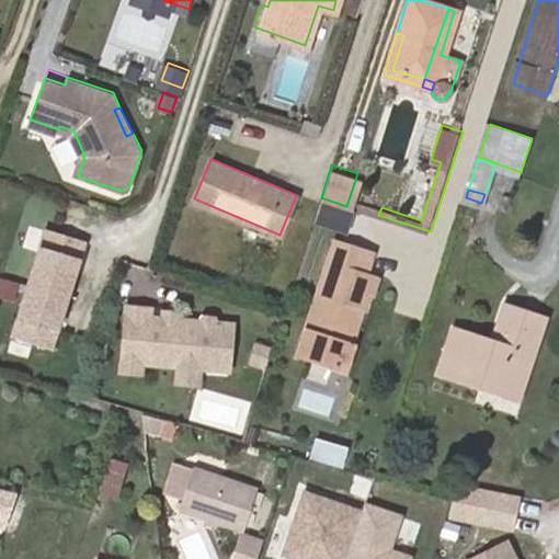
[(381,207),(350,196),(346,206),(378,215),(381,207)]
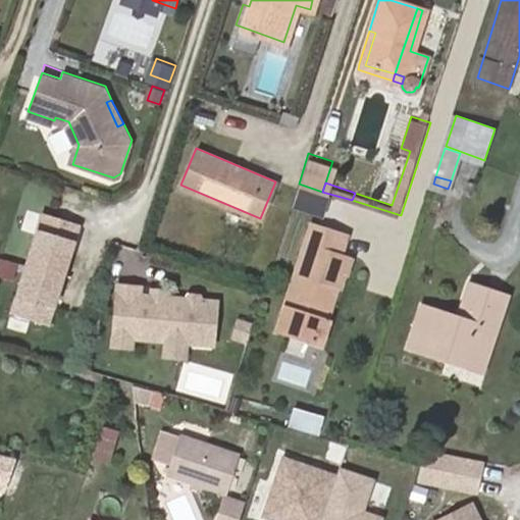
[(49,319),(81,221),(44,209),(12,307),(49,319)]
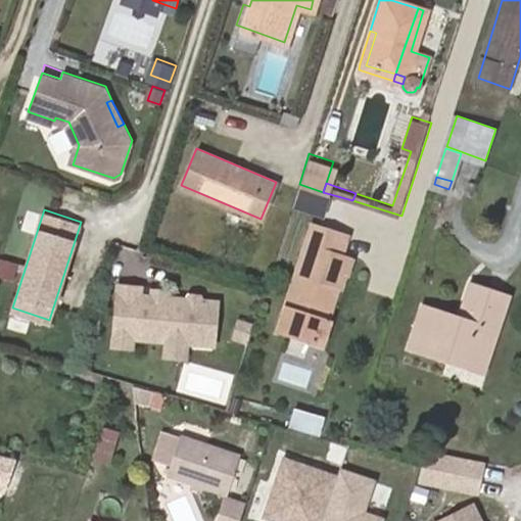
[(289,308),(314,316),(342,232),(315,223),(289,308)]
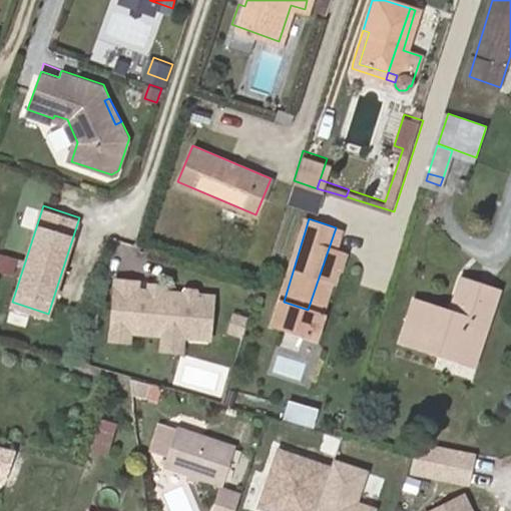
[(336,227),(308,310),(316,313),(325,280),(335,283),(344,250),(334,247),(340,228),(336,227)]
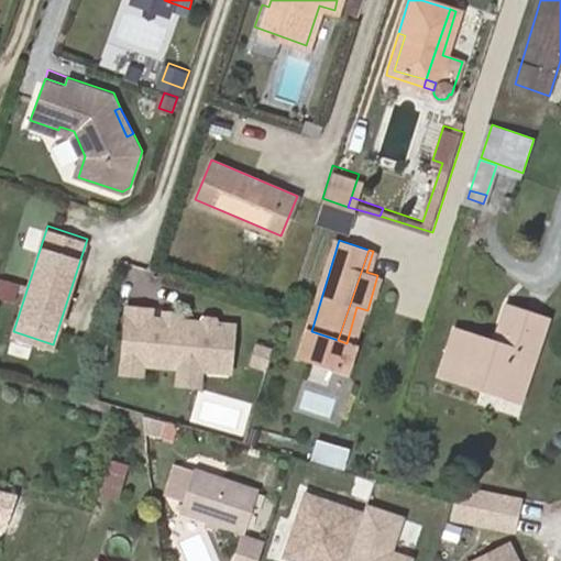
[(128,304),(121,370),(142,371),(143,361),(230,370),(235,323),(218,321),(216,316),(205,315),(201,320),(152,315),(153,306),(128,304)]
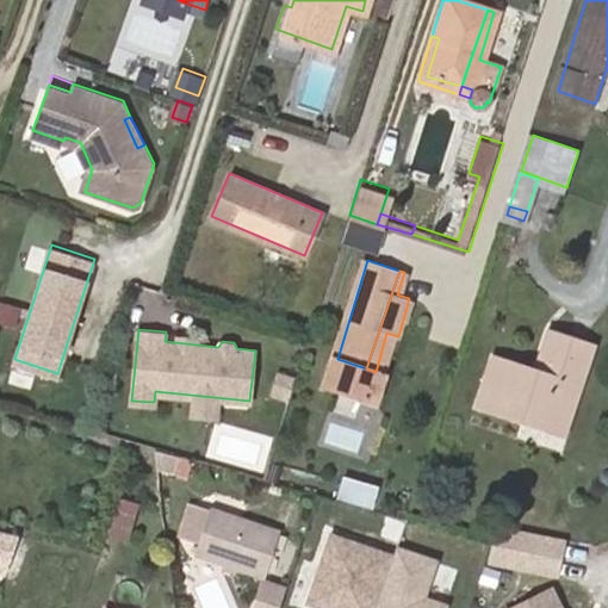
[(494,357),(478,403),(568,433),(596,346),(552,330),(538,371),(494,357)]
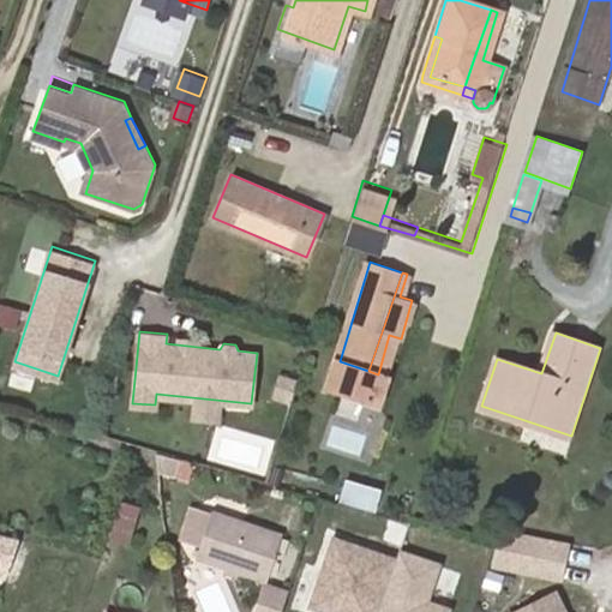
[(389,335),(378,375),(390,378),(401,339),(389,335)]
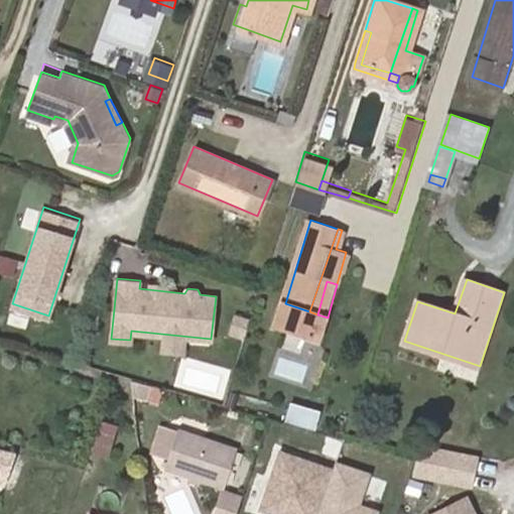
[(303,330),(309,311),(285,303),(279,323),(303,330)]
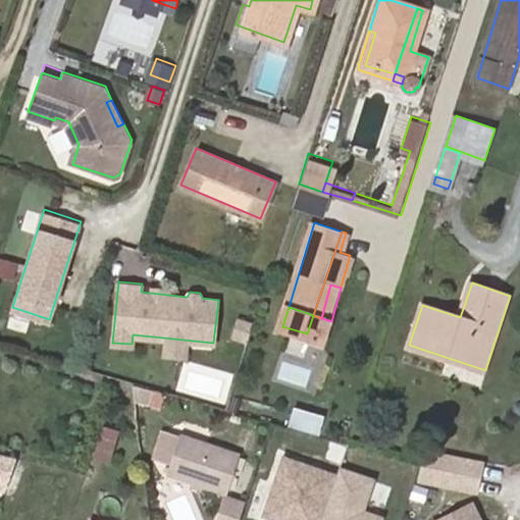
[(326,340),(331,321),(321,318),(313,315),(307,333),(326,340)]
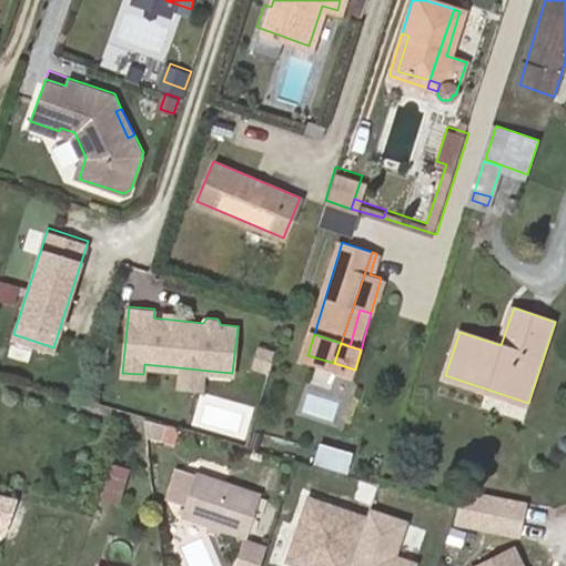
[(260,345),(253,366),(269,371),(275,350),(260,345)]
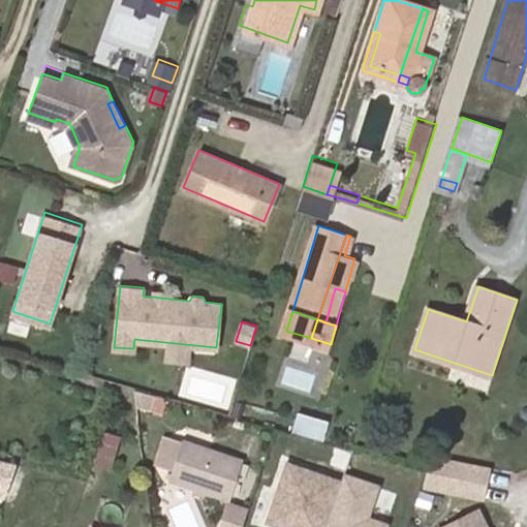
[(143,405),(156,408),(159,395),(140,390),(143,405)]
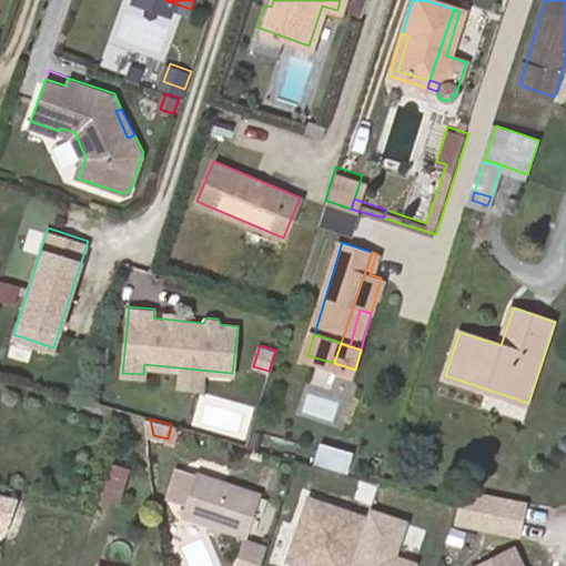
[(322,442),(316,462),(347,471),(353,451),(322,442)]
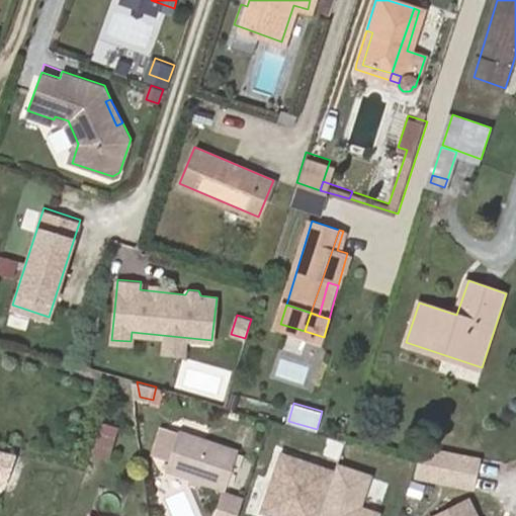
[(109,457),(119,425),(102,420),(92,452),(109,457)]
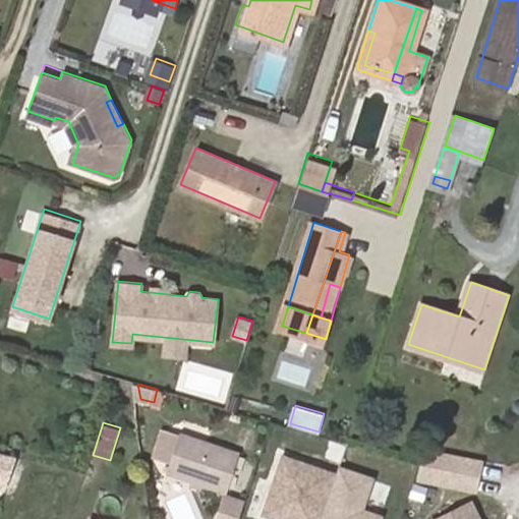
[(202,486),(214,448),(181,437),(169,475),(193,483),(202,486)]
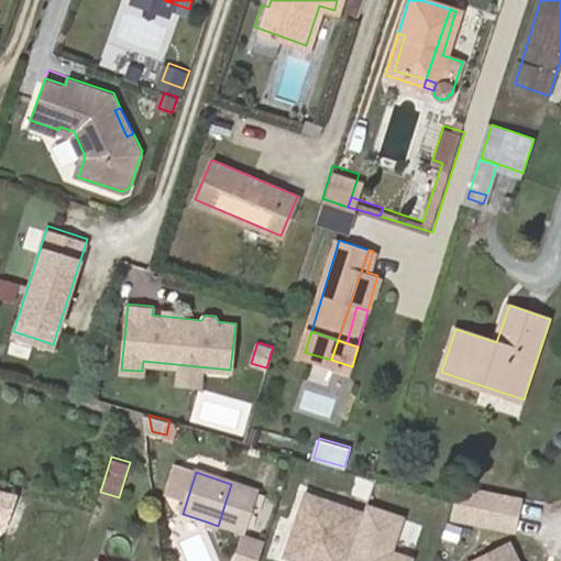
[(414,560),(428,519),(308,480),(284,554),(303,560),(414,560)]
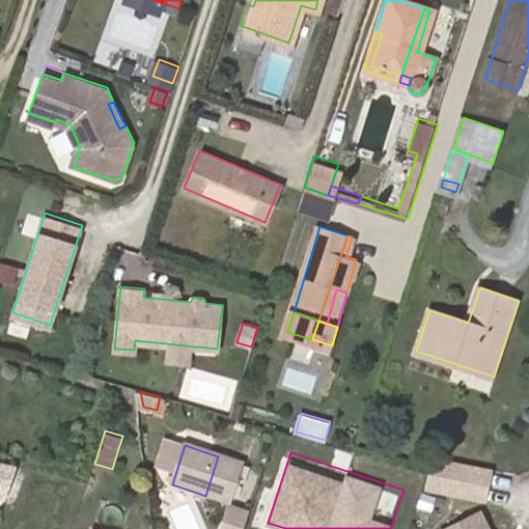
[(245,466),(218,456),(205,496),(231,504),(245,466)]
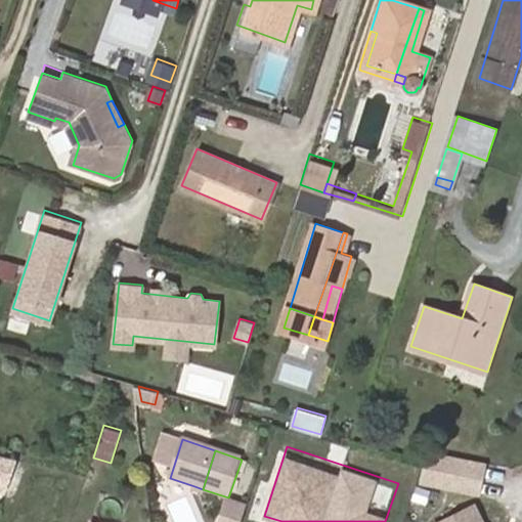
[(218,521),(240,521),(245,508),(225,502),(218,521)]
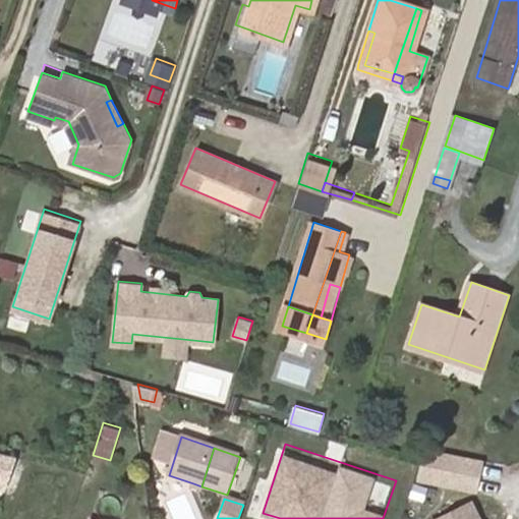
[(480,518),(472,503),(437,518),(480,518)]
